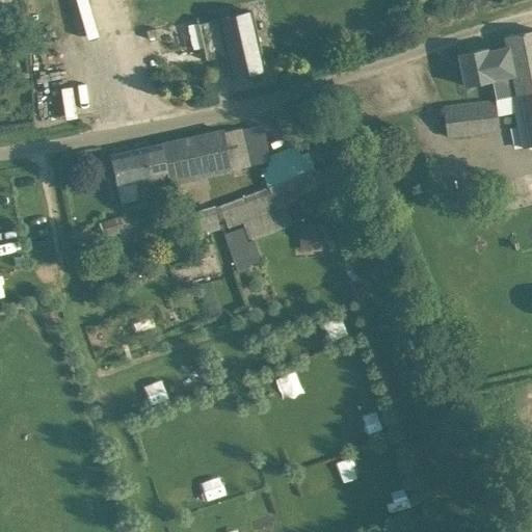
[(91,0),(99,24),(106,22),(100,0),(91,0)]
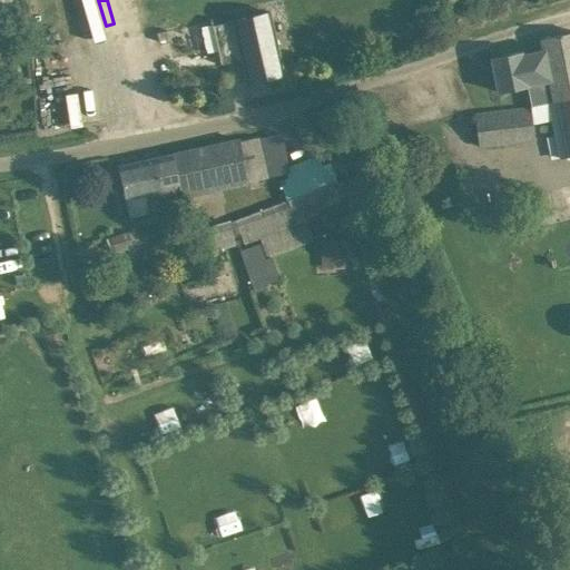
[(155,31),(166,77),(241,59),(246,82),(283,72),(269,11),(213,25),(212,18),(155,31)]
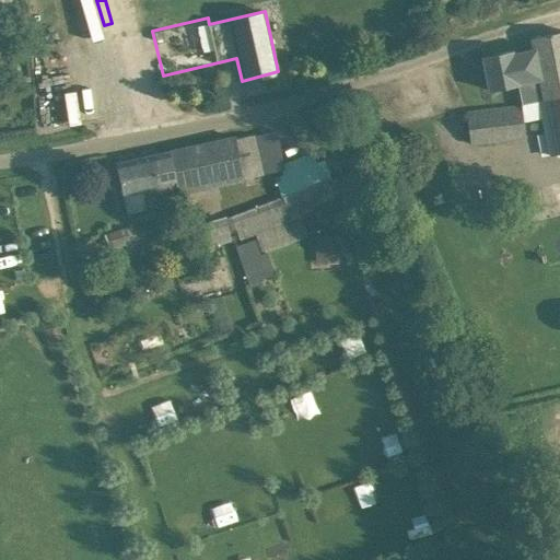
[(559,151),(559,31),(532,37),(534,48),(513,53),(512,50),(481,57),(488,90),(540,79),(544,97),(538,98),(550,153),(559,151)]
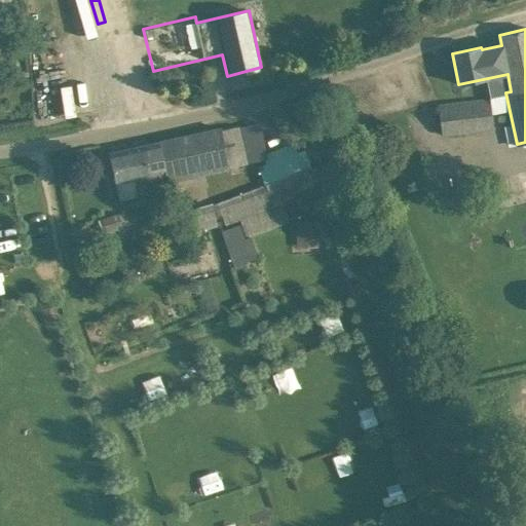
[(48,54),(50,102),(65,102),(62,53),(48,54)]
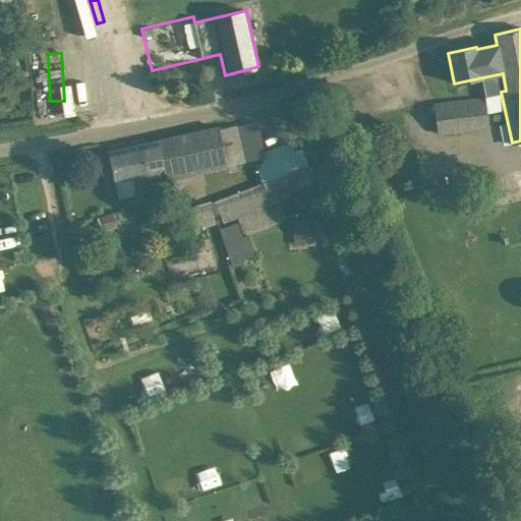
[(488,127),(484,99),(433,105),(437,133),(488,127)]
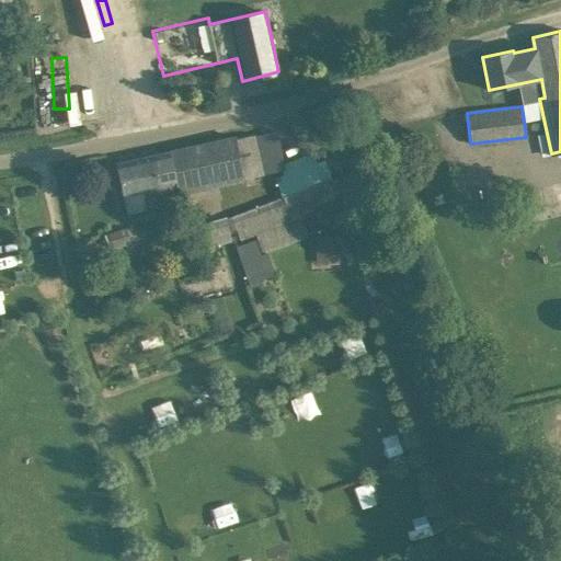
[(116,163),(123,195),(150,190),(152,198),(262,174),(253,135),(236,138),(236,137),(116,163)]
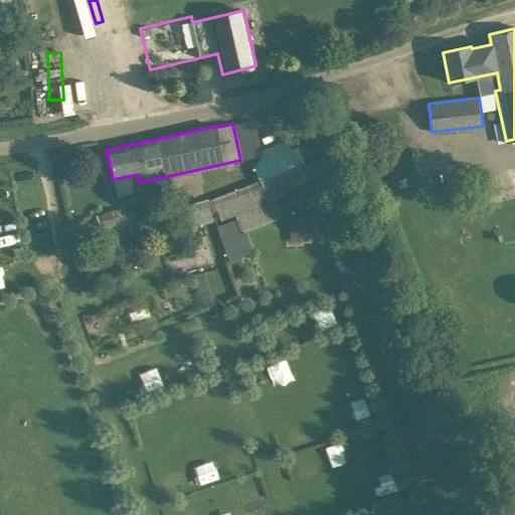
[(273,194),(347,165),(333,128),(299,141),(300,144),(296,145),(297,147),(265,160),(265,158),(253,162),(261,179),(209,198),(181,206),(187,228),(215,220),(215,221),(236,213),(243,231),(282,216),(273,194)]
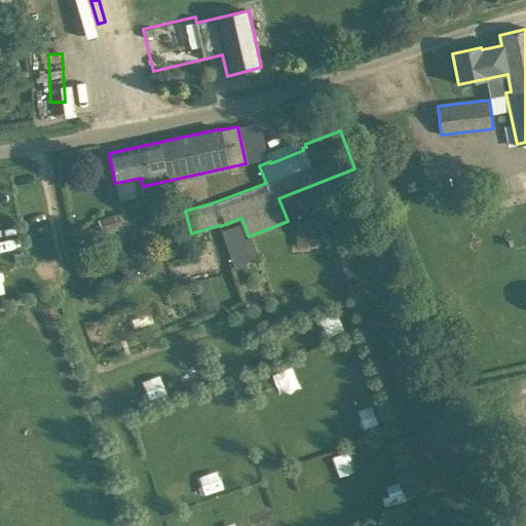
[(125,233),(119,213),(100,219),(105,238),(125,233)]
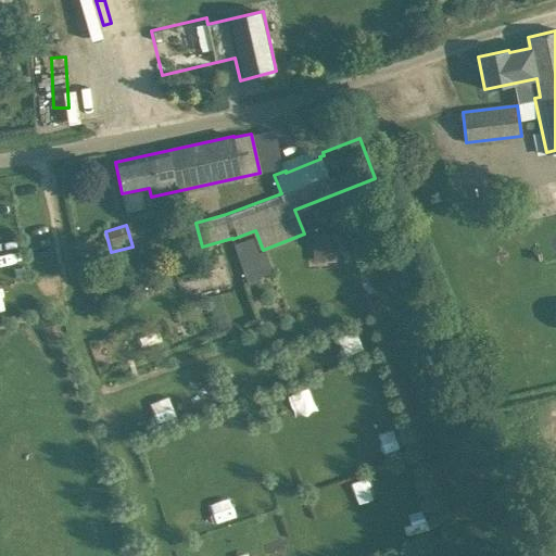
[(312,235),(313,254),(335,253),(333,234),(312,235)]
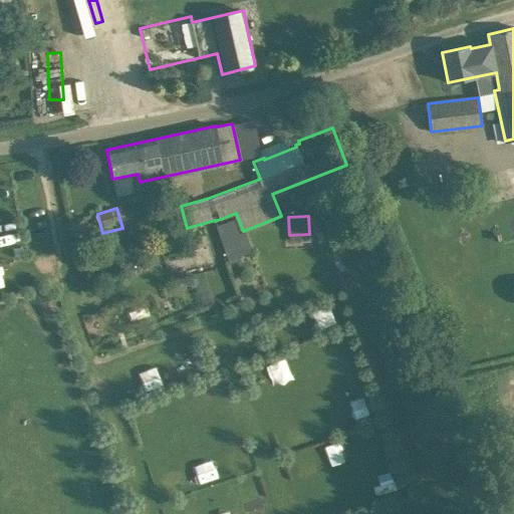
[(237,226),(220,231),(226,252),(250,245),(246,234),(241,236),(237,226)]
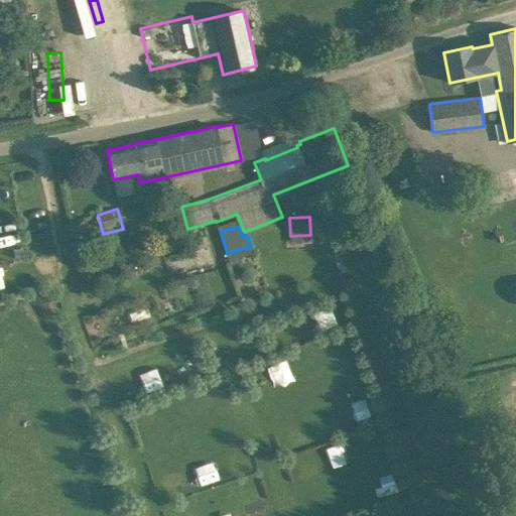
[(269,364),(251,370),(257,387),(274,381),(269,364)]
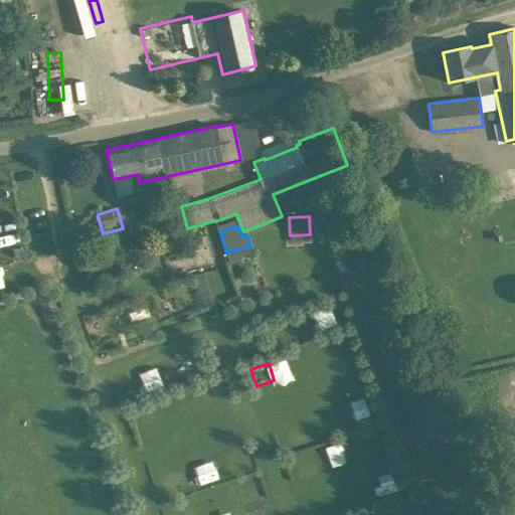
[(298,424),(302,442),(314,439),(310,421),(298,424)]
